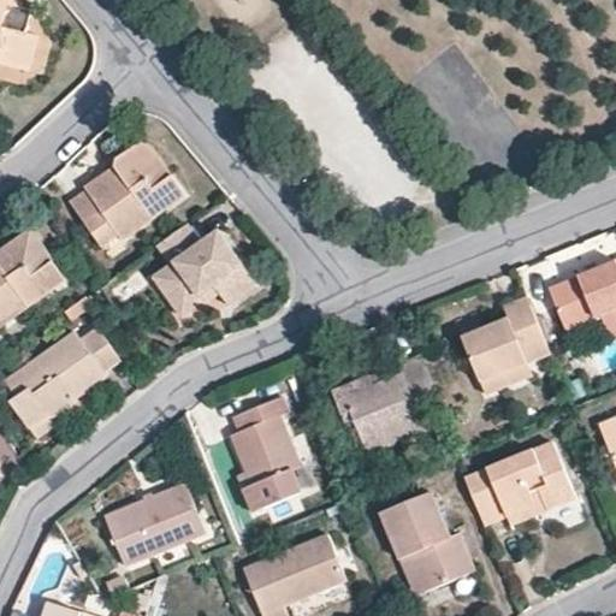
[(0,0),(0,63),(29,71),(39,35),(29,33),(35,9),(21,6),(9,3),(7,0),(0,0)]
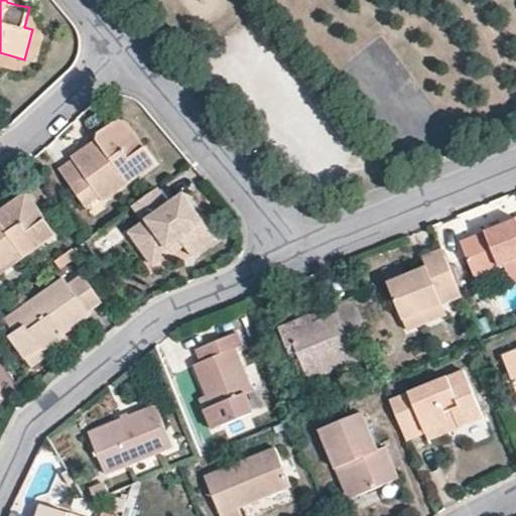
[(100,141),(103,147),(94,152),(86,150),(73,158),(76,162),(61,171),(84,205),(90,201),(99,196),(103,201),(155,163),(143,147),(141,149),(121,119),(113,125),(99,134),(100,141)]
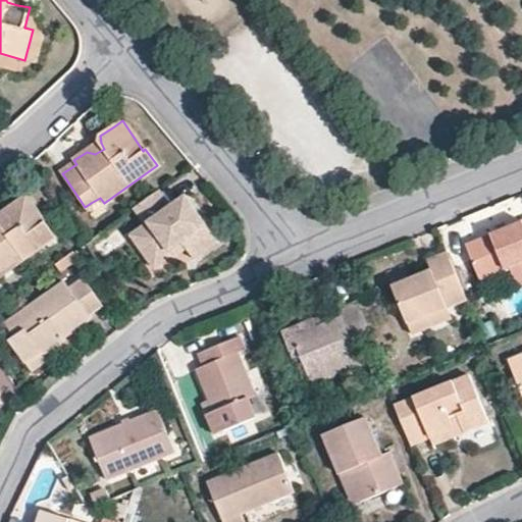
[(104,149),(101,143),(87,152),(95,154),(104,149)]
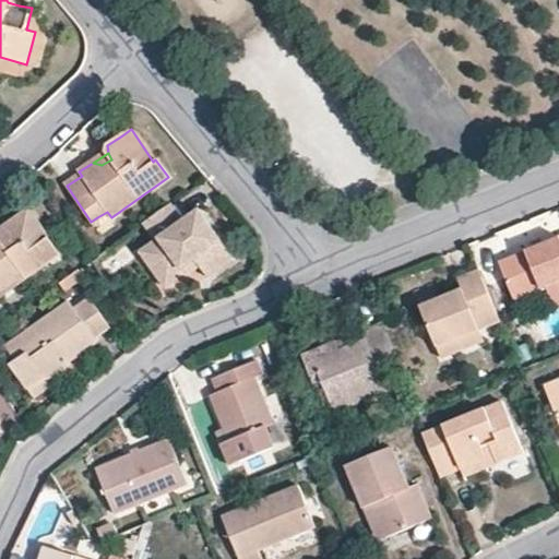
[(180,264),(190,257),(193,260),(200,256),(214,273),(235,260),(200,211),(185,221),(171,202),(144,221),(157,240),(142,250),(165,285),(186,273),(180,264)]
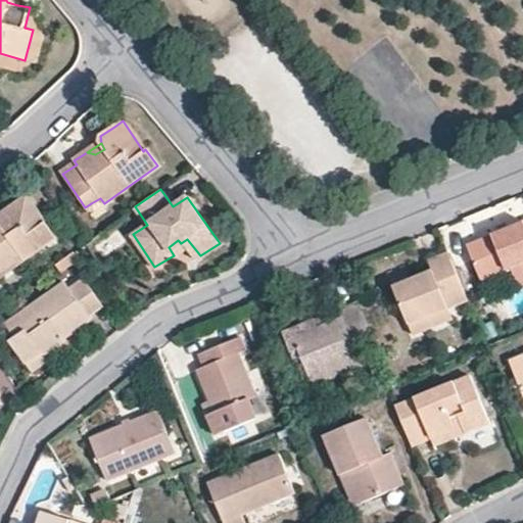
[(0,210),(0,275),(55,237),(25,194),(13,201),(0,210)]
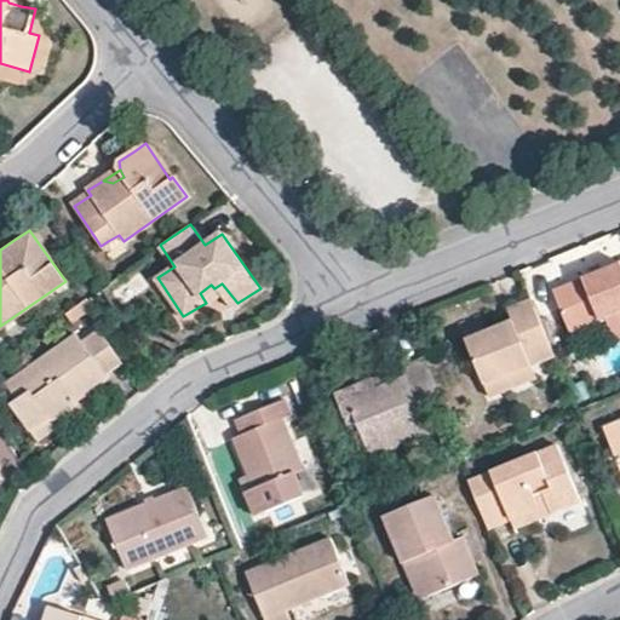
[(572,333),(609,320),(619,315),(619,264),(555,291),(572,333)]
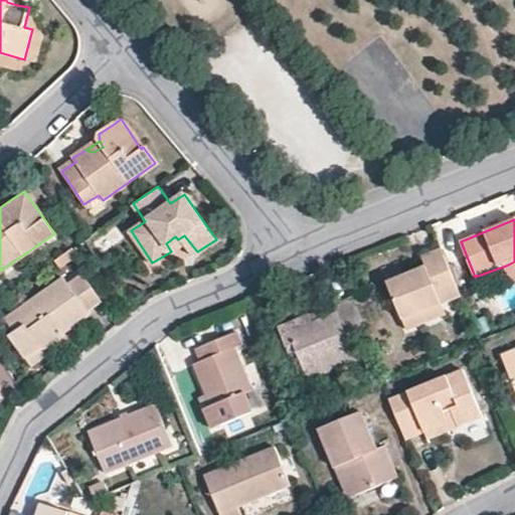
[(171,251),(173,253),(185,245),(192,255),(197,251),(184,235),(178,239),(175,236),(166,243),(171,251)]
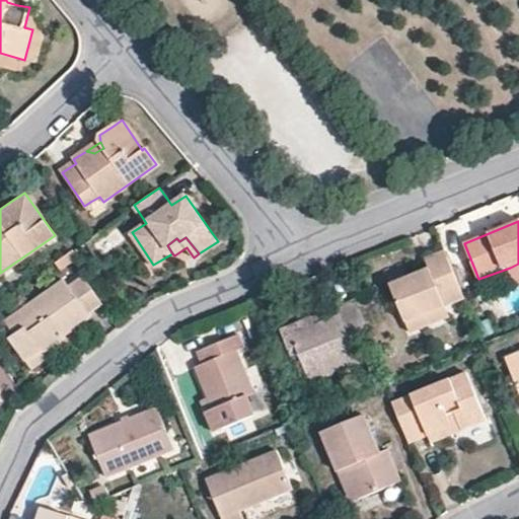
[(430,321),(426,309),(444,301),(463,294),(447,251),(429,258),(434,269),(437,277),(428,281),(425,273),(390,285),(409,329),(430,321)]
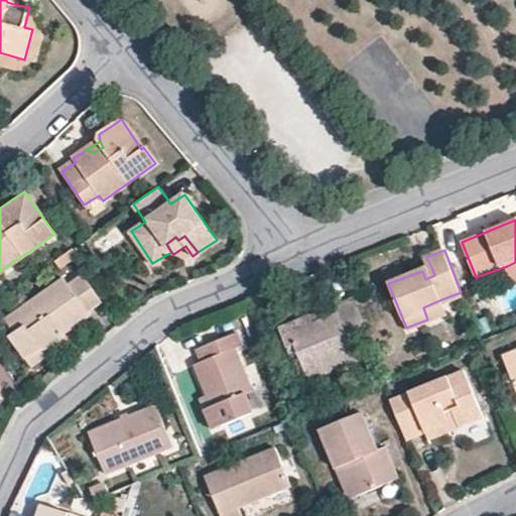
[(513,285),(515,283),(515,262),(507,266),(513,285)]
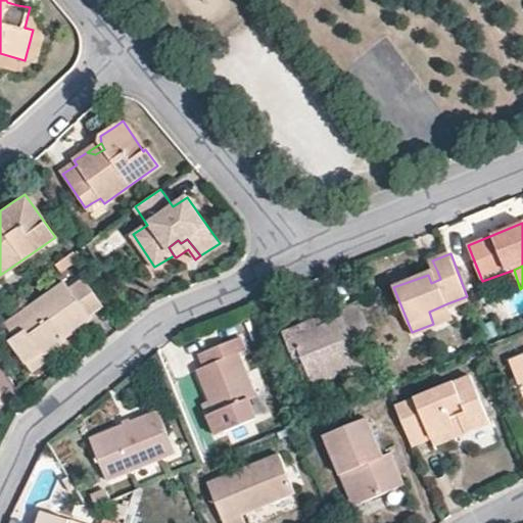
[(440,279),(437,271),(428,275),(431,283),(440,279)]
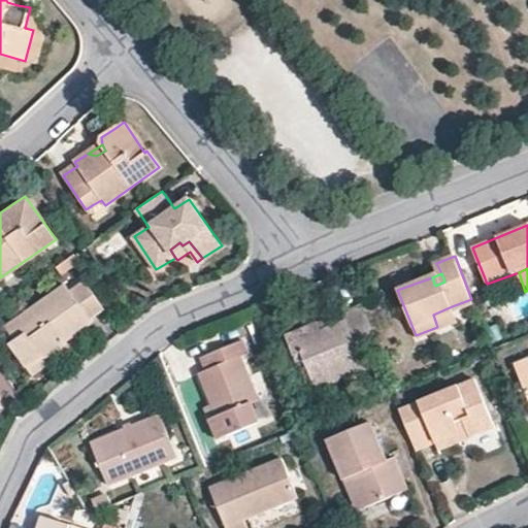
[(67,341),(62,332),(68,327),(72,334),(91,322),(90,318),(104,308),(85,281),(71,290),(65,284),(45,296),(6,324),(15,338),(9,343),(24,365),(42,354),(44,358),(67,341)]
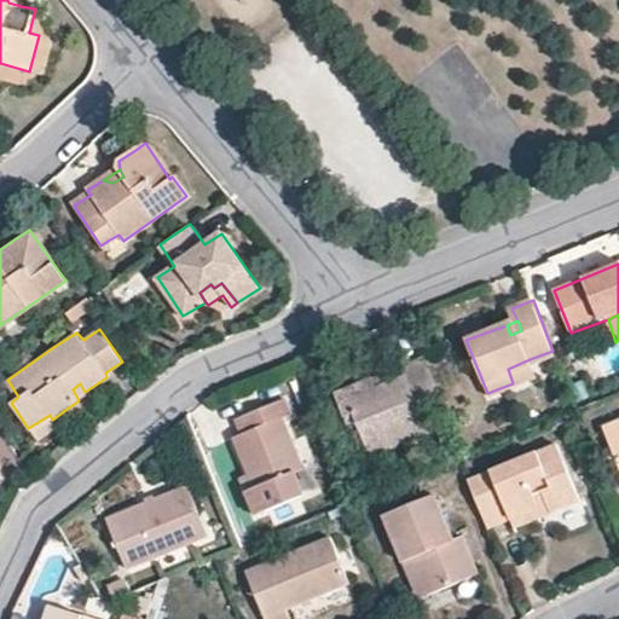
[(405,374),(387,380),(375,385),(372,379),(336,393),(346,416),(356,412),(363,429),(372,457),(431,433),(418,401),(440,394),(424,357),(403,364),(405,374)]
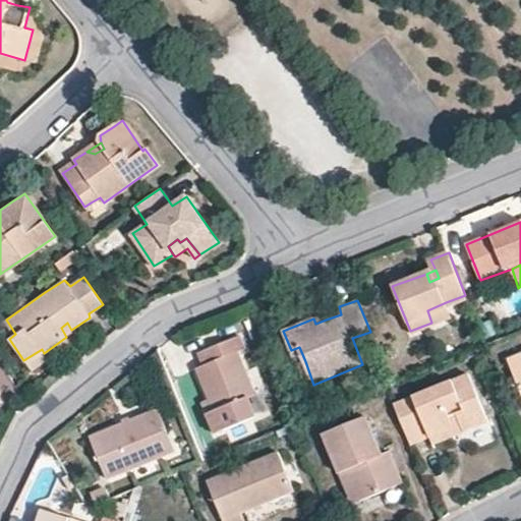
[(427,310),(431,323),(451,314),(446,302),(427,310)]
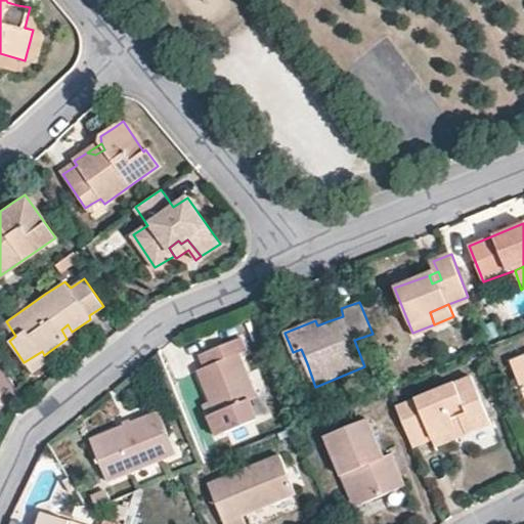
[(315,320),(317,325),(328,321),(325,316),(315,320)]
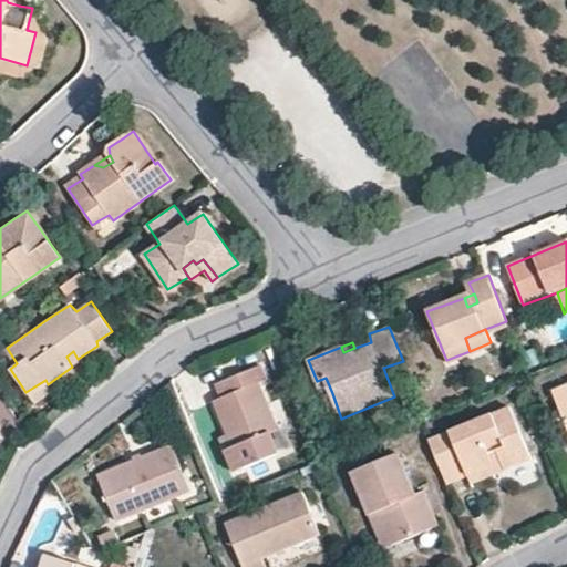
[(219,392),(212,395),(230,443),(224,446),(234,470),(258,459),(278,452),(268,426),(276,424),(257,377),(263,374),(257,362),(215,381),(219,392)]
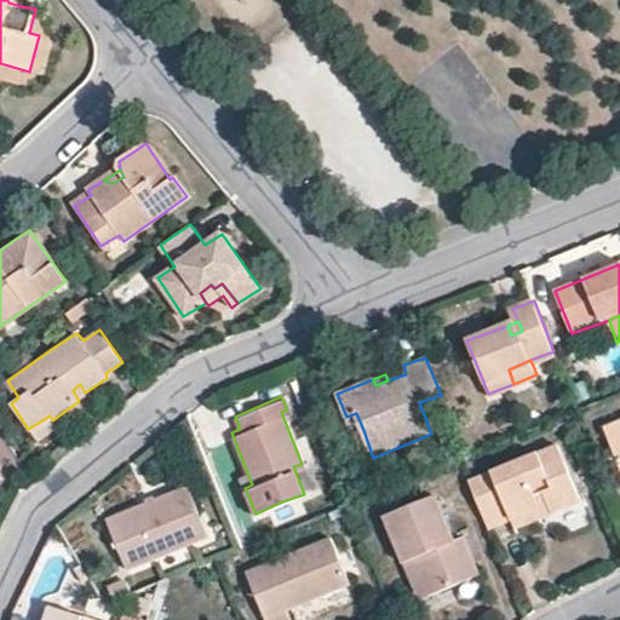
[(356,413),(346,417),(354,434),(363,430),(356,413)]
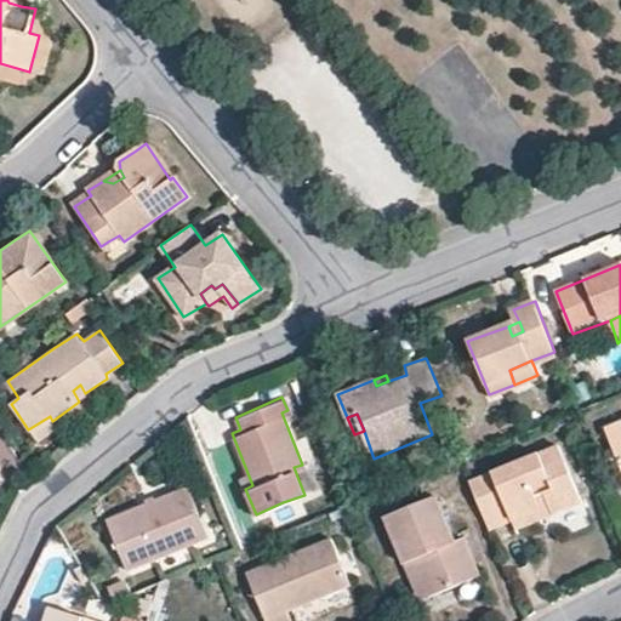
[(620,422),(603,429),(620,478),(620,422)]
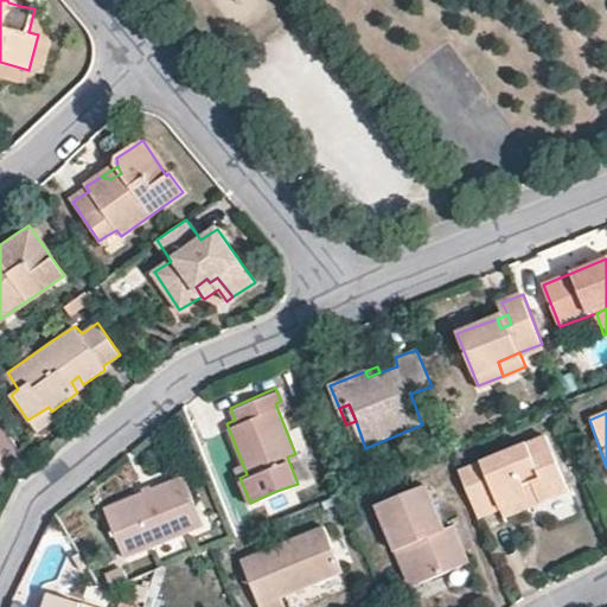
[(572,487),(550,432),(458,468),(477,516),(500,506),(536,492),(540,500),(572,487)]
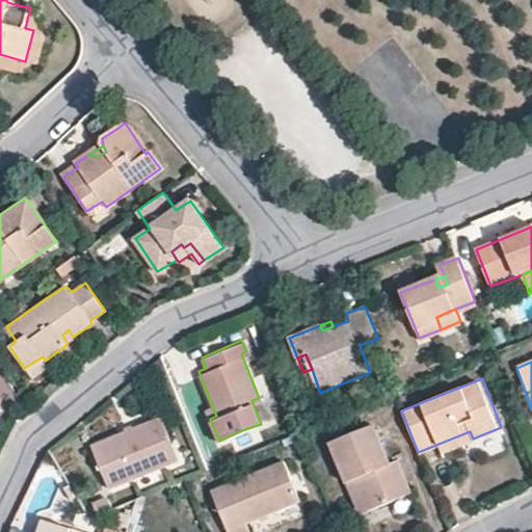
[(178,457),(160,416),(92,444),(109,485),(178,457)]
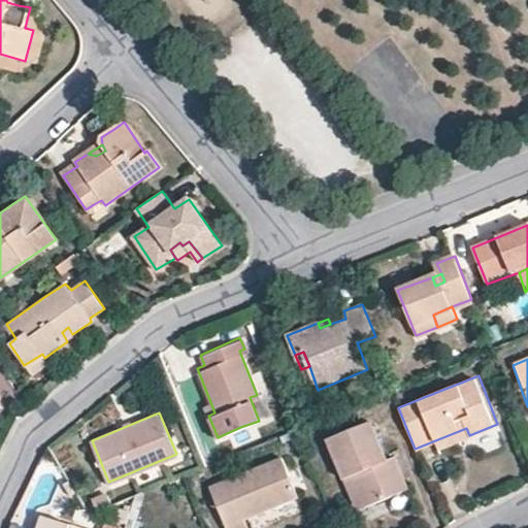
[(331,435),(347,476),(354,473),(366,505),(409,487),(396,455),(390,457),(372,418),(331,435)]
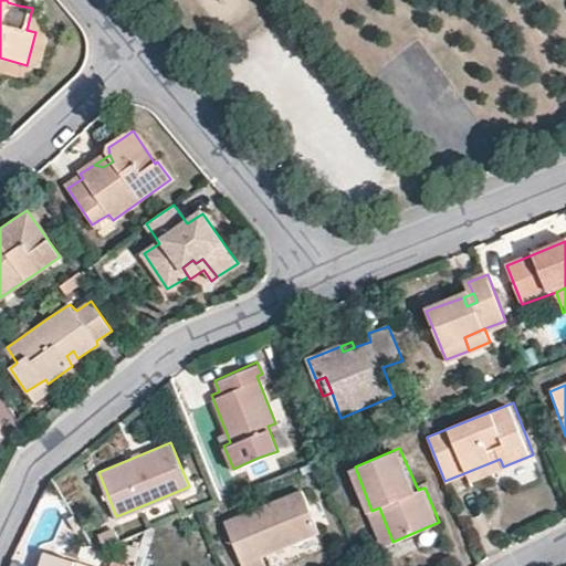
[(503,467),(500,459),(467,472),(470,481),(503,467)]
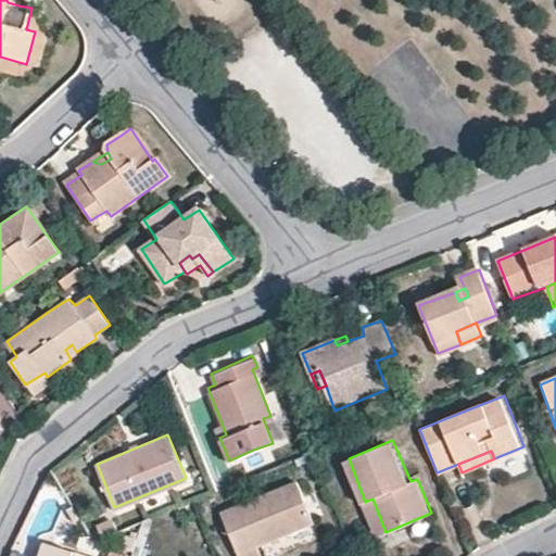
[(308,504),(298,480),(260,494),(224,508),(242,555),(255,555),(265,553),(262,542),(315,521),(308,504)]
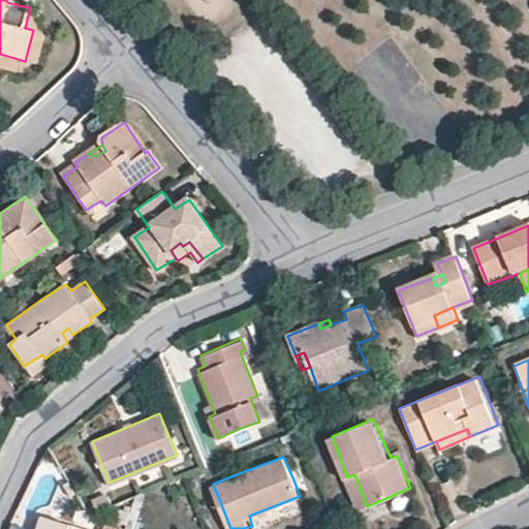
[(361,508),(367,506),(354,474),(347,477),(361,508)]
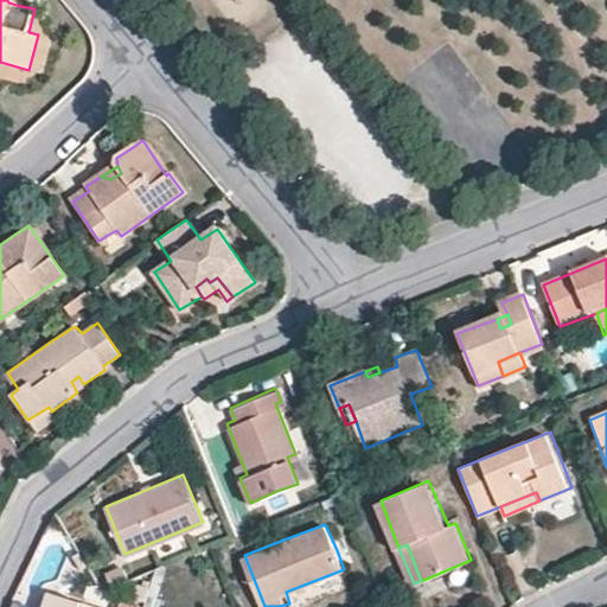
[(97,606),(51,592),(45,606),(97,606)]
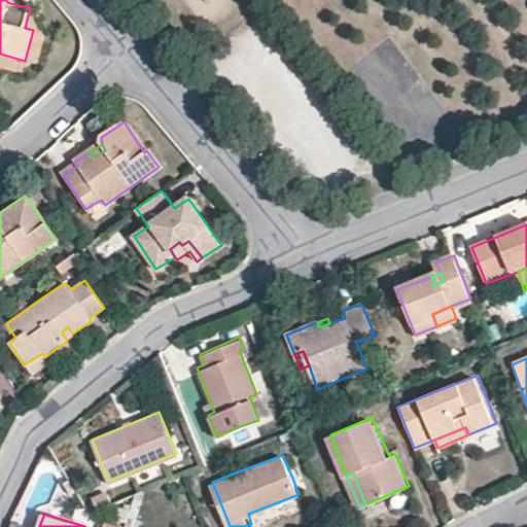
All buildings are outlined.
